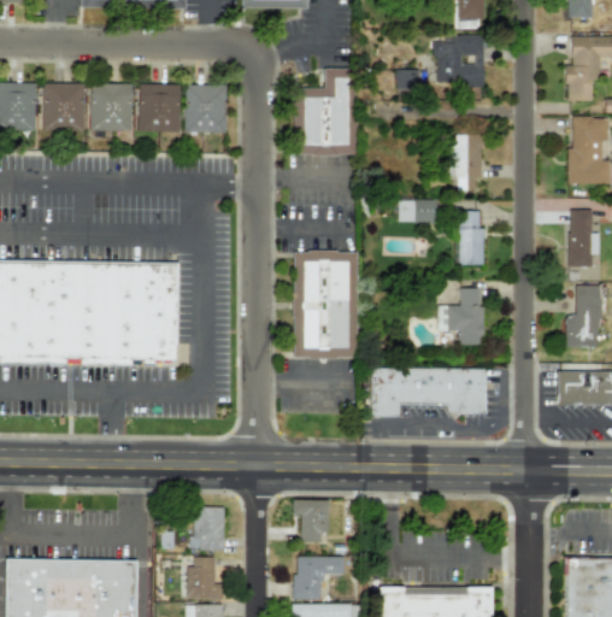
[(484,19),(484,0),(455,0),(455,18),(484,19)]
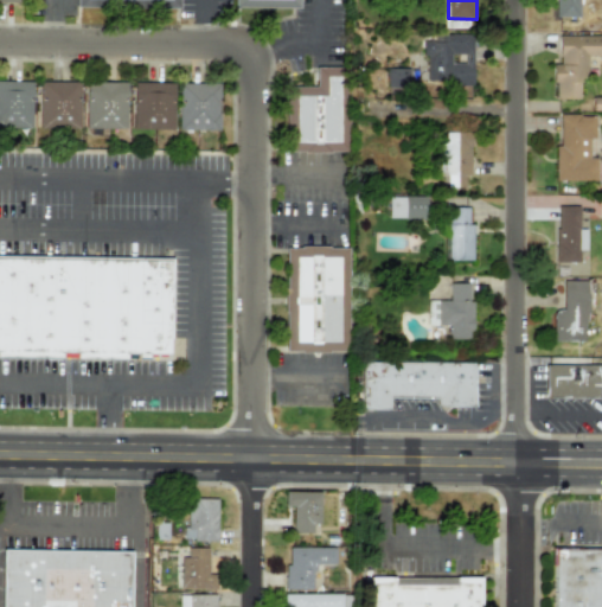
[(582,17),(582,0),(558,0),(558,17),(582,17)]
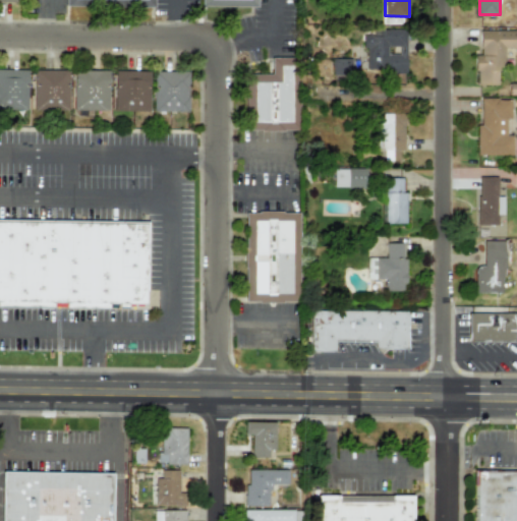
[(368,71),(408,71),(408,30),(376,29),(376,35),(365,35),(365,48),(369,48),(368,71)]
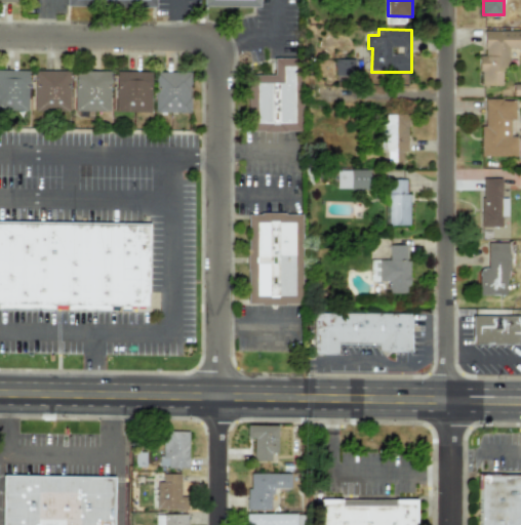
[(520,31),(486,30),(486,54),(482,54),(481,85),(504,85),(505,67),(511,67),(511,48),(520,48),(520,31)]
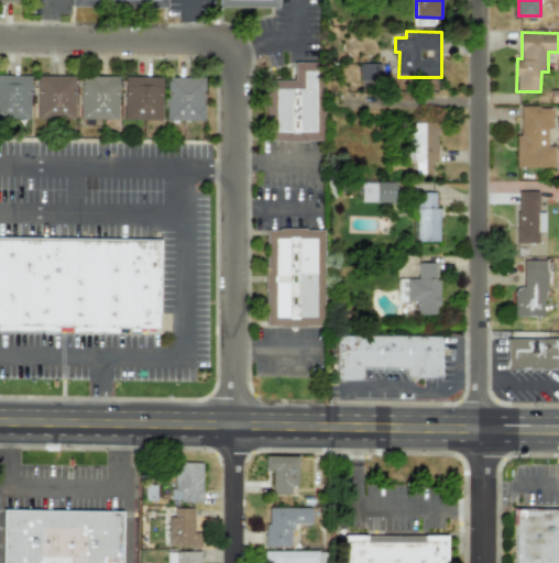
[(326,141),(326,62),(296,62),(296,79),(277,79),(277,101),(269,101),(269,118),(272,118),(272,141),(326,141)]
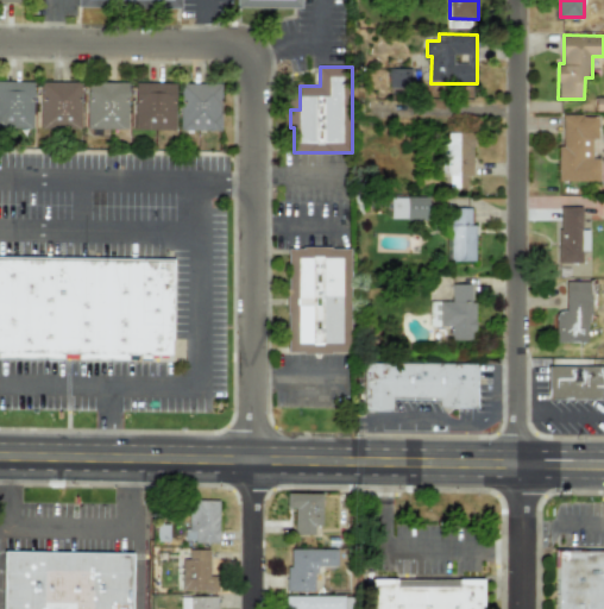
[(414,68),(390,68),(390,87),(413,88),(414,68)]
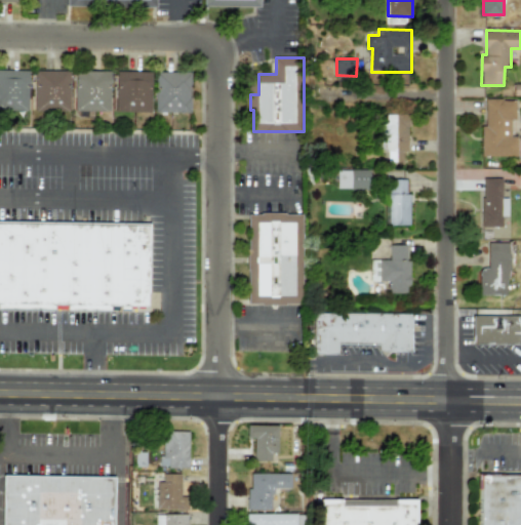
[(0,110),(30,111),(31,70),(0,69),(0,110)]
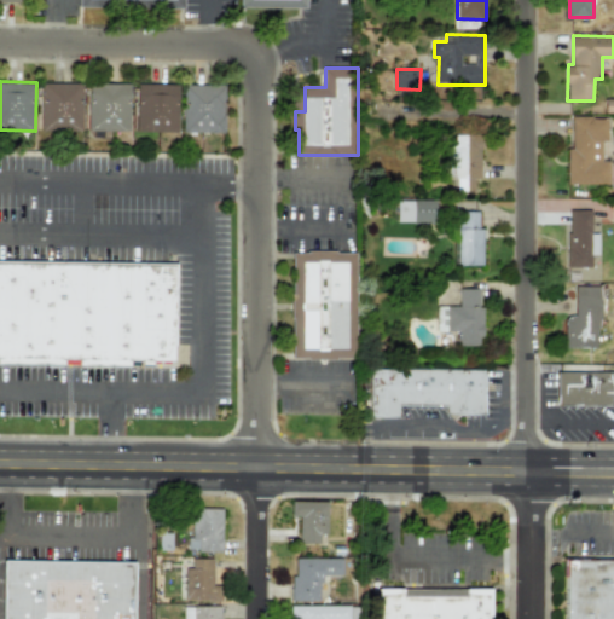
[(85,82),(42,82),(44,131),(85,131),(85,82)]
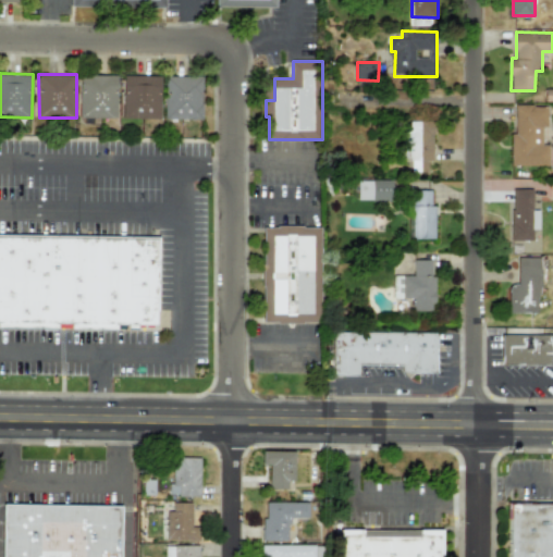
[(120,75),(82,74),(81,118),(119,118),(120,75)]
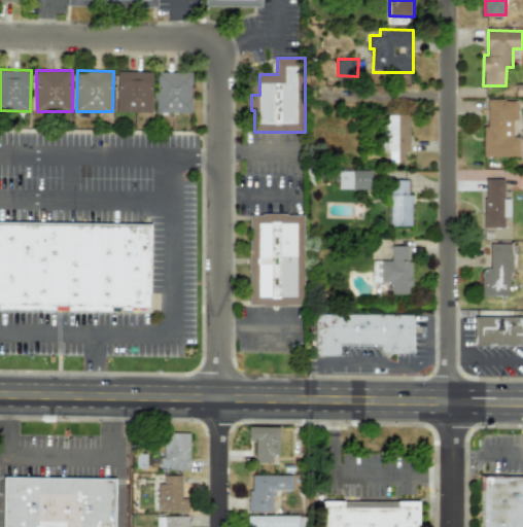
[(153,112),(154,72),(118,71),(118,111),(153,112)]
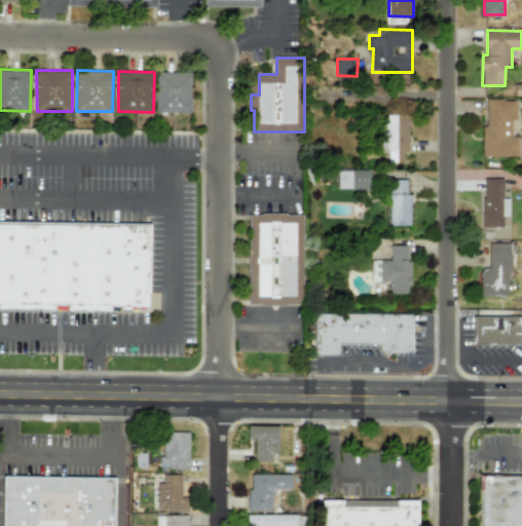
[(194,112),(193,71),(157,72),(158,113),(194,112)]
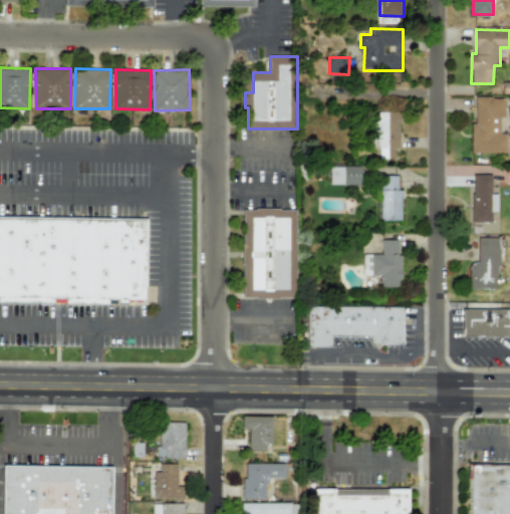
[(473,154),(509,154),(509,134),(501,134),(501,115),(506,115),(506,98),(493,98),(493,96),(477,96),(477,122),(473,122),(473,154)]
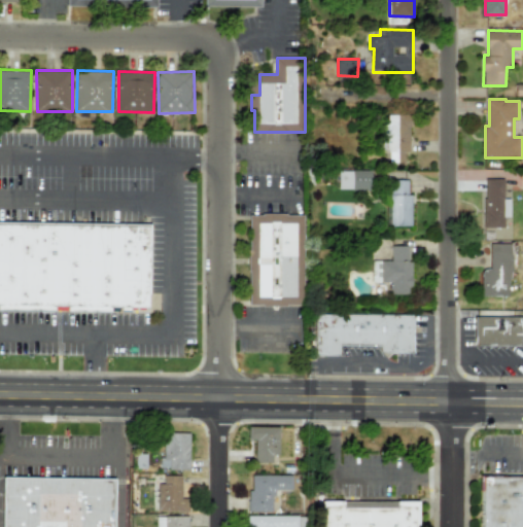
[(411,151),(411,127),(413,127),(412,114),(389,114),(389,124),(383,124),(383,138),(384,149),(389,150),(390,152),(391,152),(391,162),(406,162),(405,151),(411,151)]
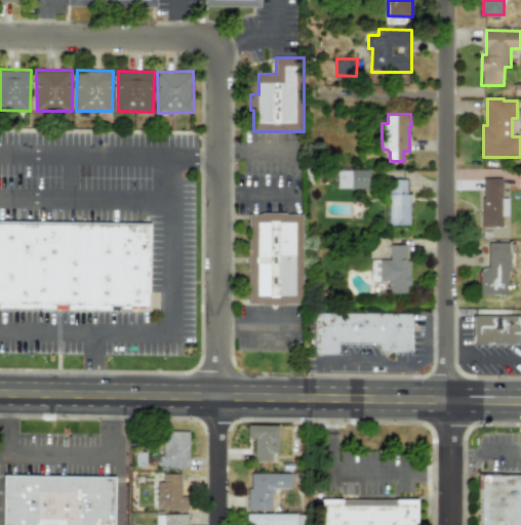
[(371,190),(371,169),(339,170),(339,188),(353,188),(353,190),(371,190)]
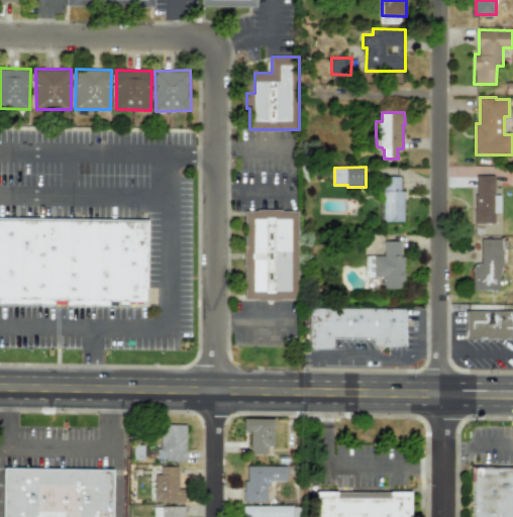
[(477,222),(496,222),(496,212),(503,212),(503,195),(497,195),(497,176),(478,175),(478,195),(477,195),(477,222)]
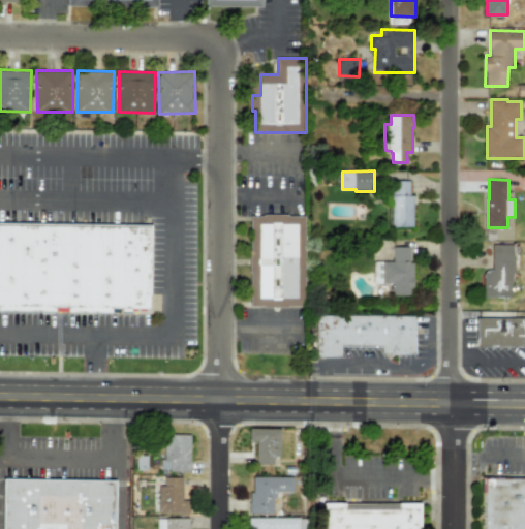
[(397,181),(411,181),(411,195),(415,195),(415,226),(404,226),(394,226),(394,195),(396,194),(397,181)]
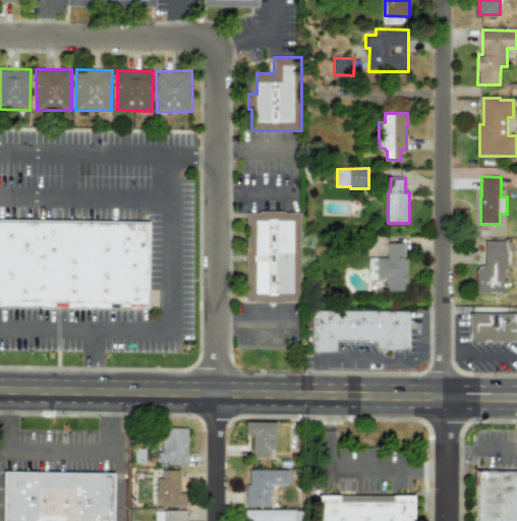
[(301,212),(247,212),(248,301),(302,300),(301,212)]
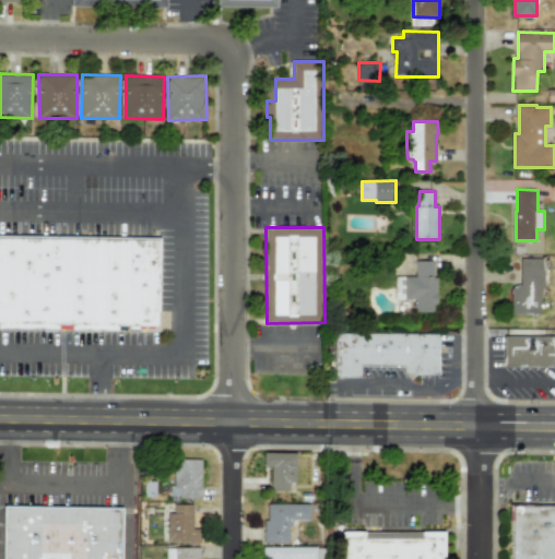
[(161,238),(0,235),(0,329),(58,330),(58,322),(73,323),(73,330),(118,331),(118,325),(128,325),(128,331),(139,331),(139,325),(158,325),(161,238)]
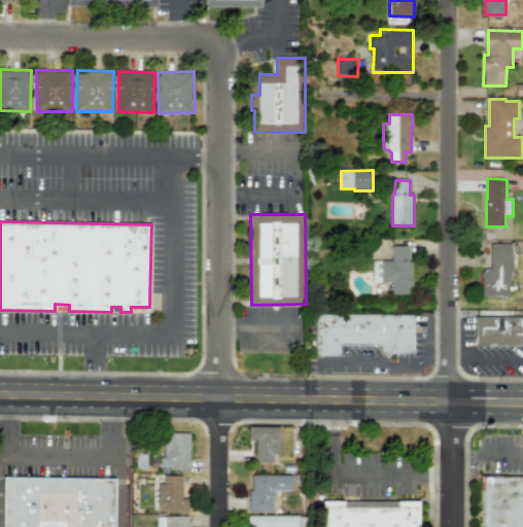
[(485,296),(511,296),(511,278),(513,278),(513,243),(492,243),(492,269),(488,269),(485,271),(485,296)]
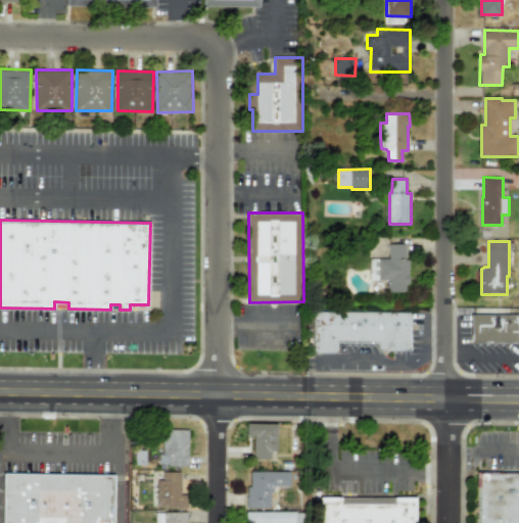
[(391,243),(407,242),(408,257),(411,257),(411,285),(408,285),(408,290),(391,290),(391,278),(372,278),(372,256),(391,256),(391,243)]
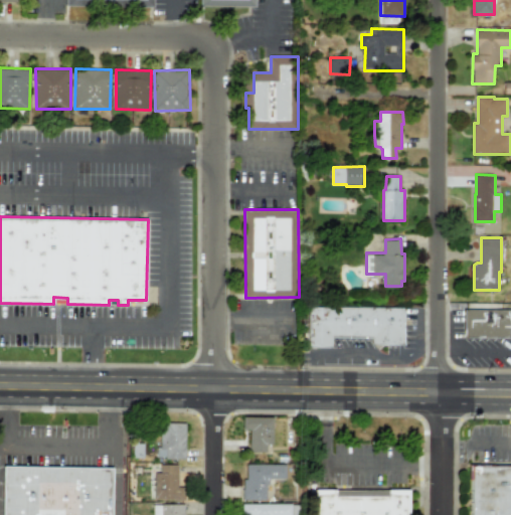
[(405,308),(310,306),(309,346),(334,347),(334,336),(374,336),(374,343),(405,344),(405,308)]
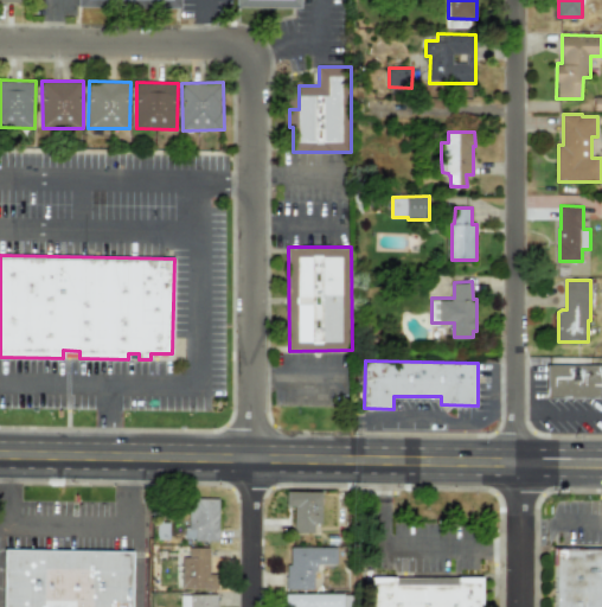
[(601,364),(549,365),(549,398),(601,398),(601,364)]
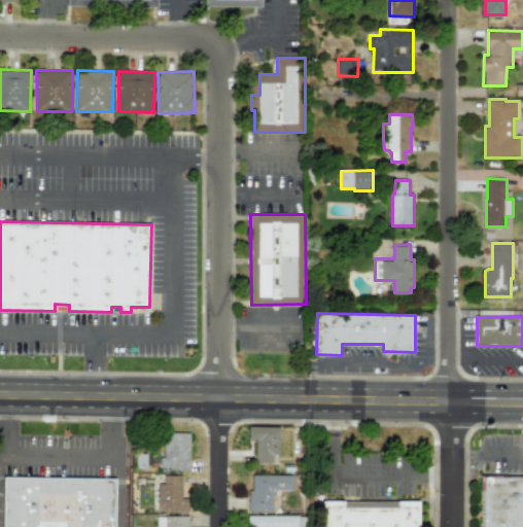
[(282,427),(250,426),(250,440),(257,440),(257,463),(275,463),(275,455),(281,455),(282,427)]
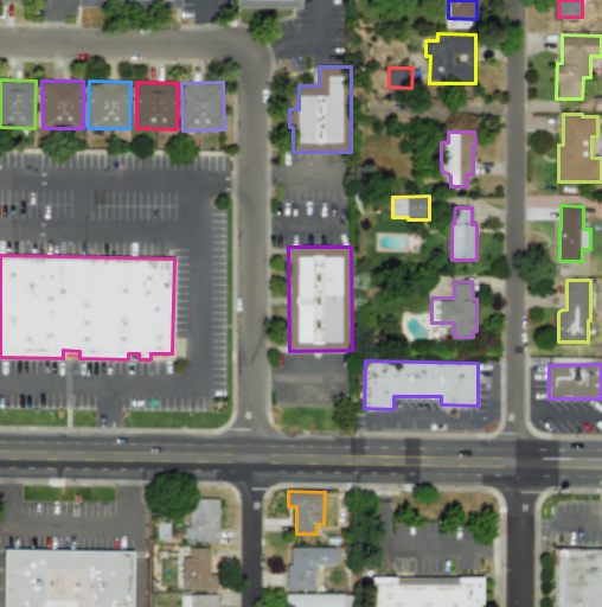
[(222,499),(190,498),(189,541),(221,541),(222,499)]
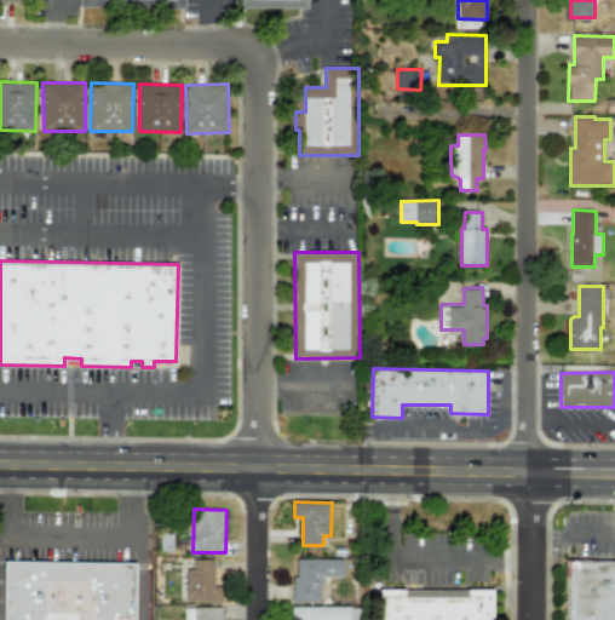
[(346,577),(348,560),(297,558),(295,602),(323,602),(325,577),(346,577)]
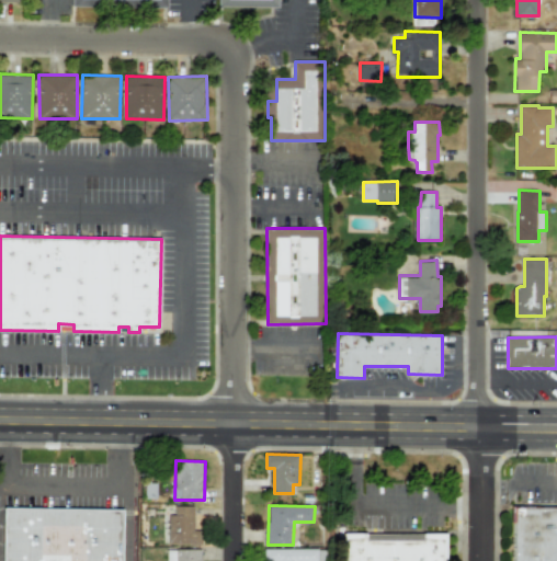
[(203,545),(203,530),(195,530),(196,506),(178,506),(177,515),(171,515),(171,545),(203,545)]
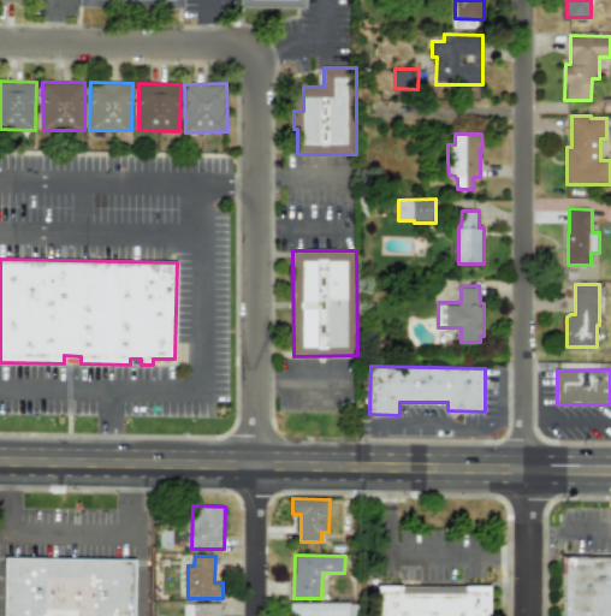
[(564,615),(610,615),(610,557),(565,556),(564,615)]
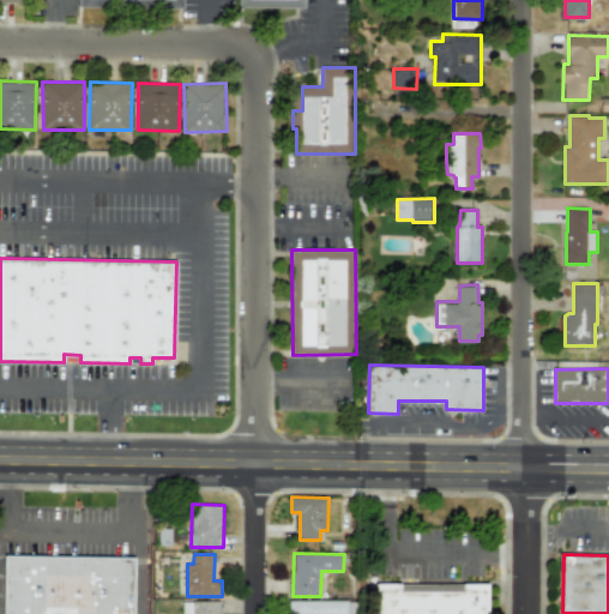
[(134,613),(137,558),(6,557),(5,613),(134,613)]
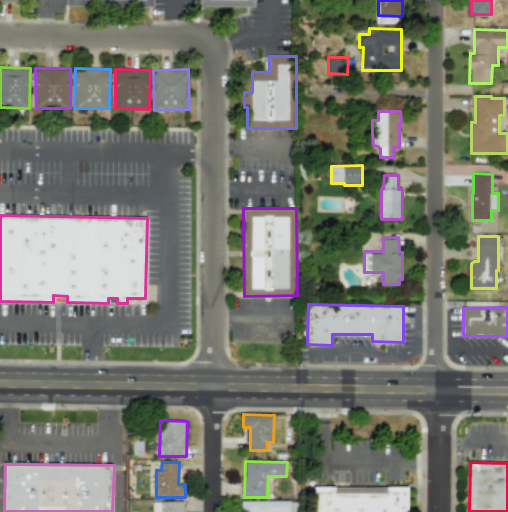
[(408,511),(408,487),(315,488),(315,511),(408,511)]
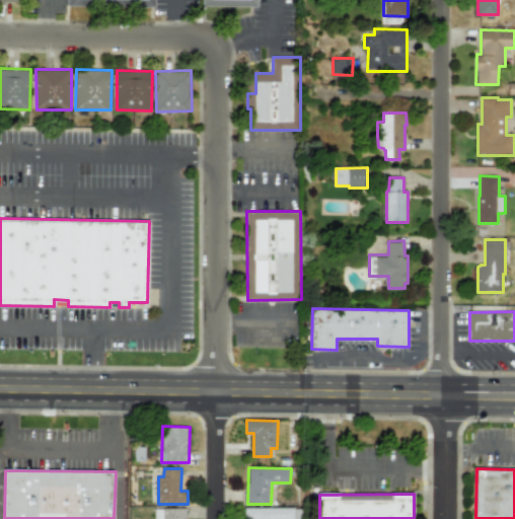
[(302,518),(302,508),(246,509),(246,518),(302,518)]
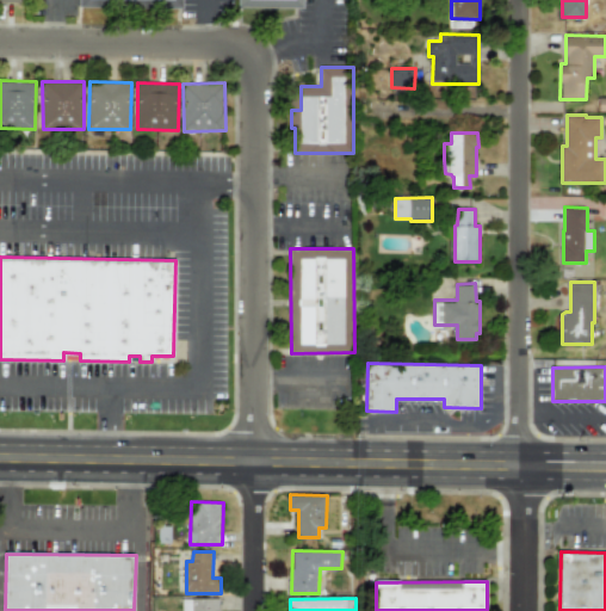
[(218,610),(220,599),(184,599),(184,610),(218,610)]
